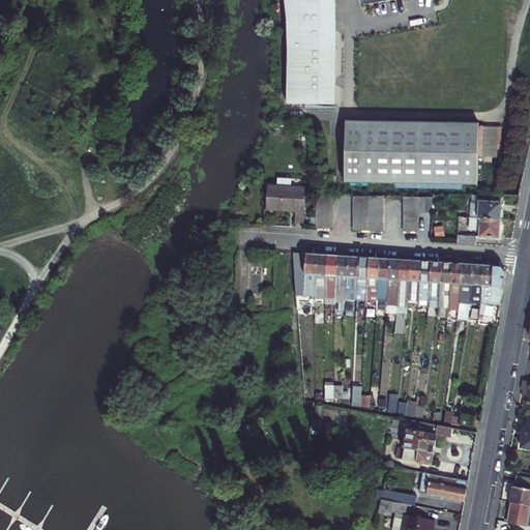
[(286,0),(288,8),(288,37),(287,104),(334,105),(336,49),(335,0),(286,0)]
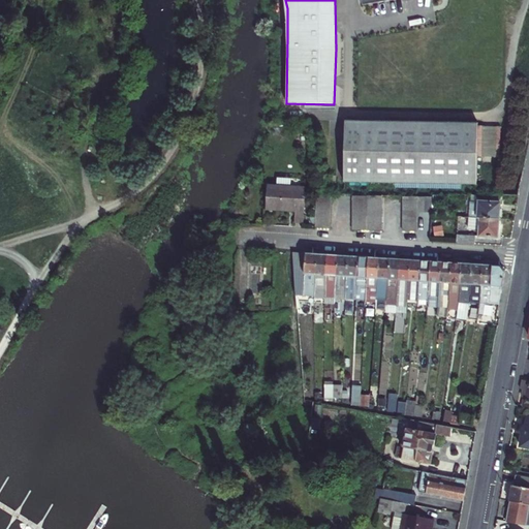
[(344,120),(343,182),(475,185),(476,122),(344,120)]
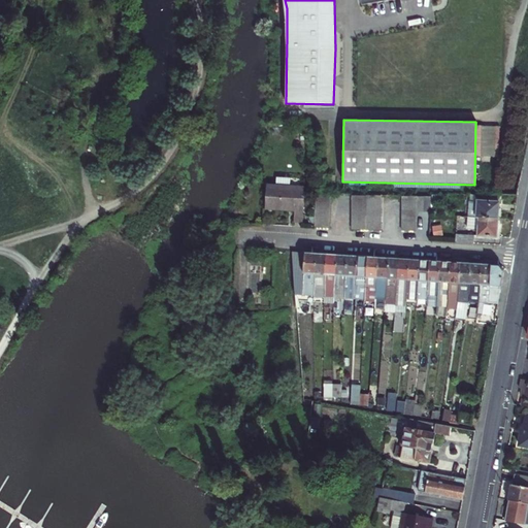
[(494,137),(495,126),(486,125),(485,137),(494,137)]
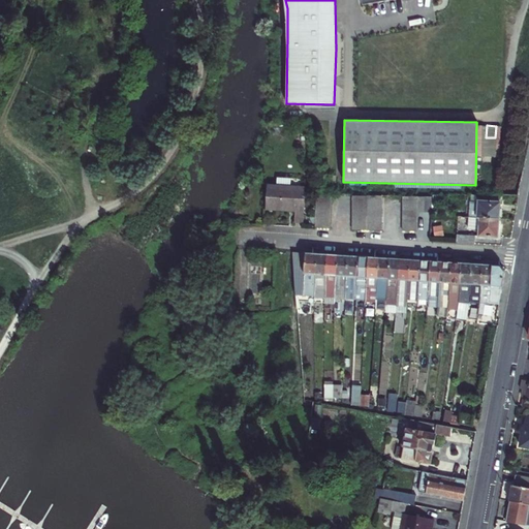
[(266,209),(288,211),(288,204),(296,204),(296,211),(294,223),(303,223),(306,188),(290,186),(291,179),(278,178),(277,185),(268,185),(266,209)]
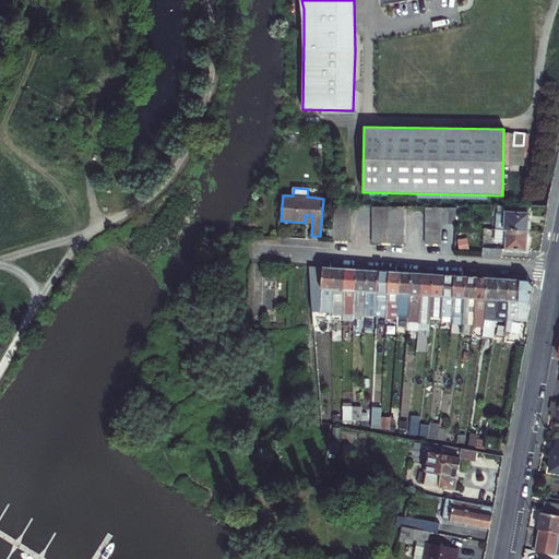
[(486,222),(486,228),(499,229),(527,230),(528,206),(506,206),(504,212),(496,211),(495,222),(486,222)]
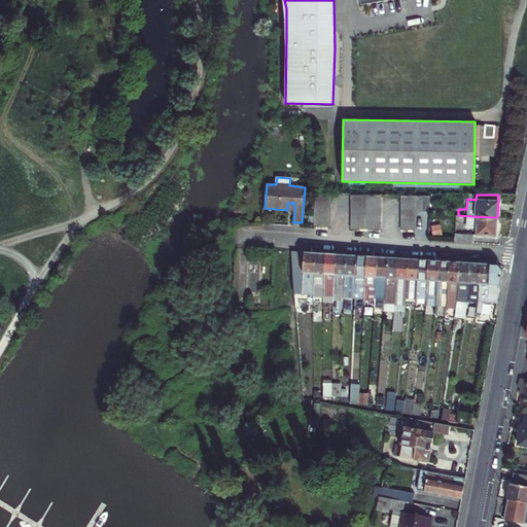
[(497,217),(470,216),(470,224),(477,225),(477,233),(496,235),(497,217)]
